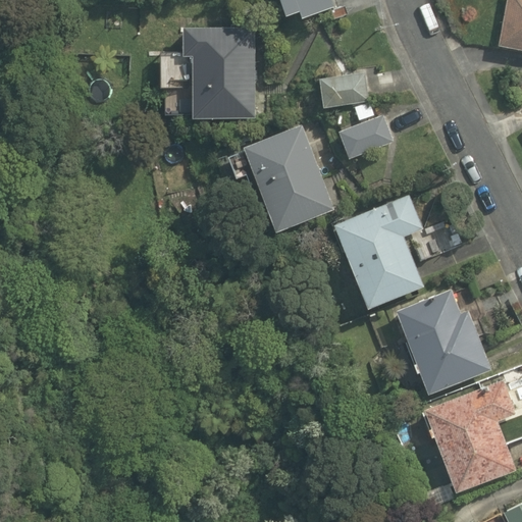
[(331,0),(279,0),(284,13),(299,9),(302,16),(333,6),(331,0)]
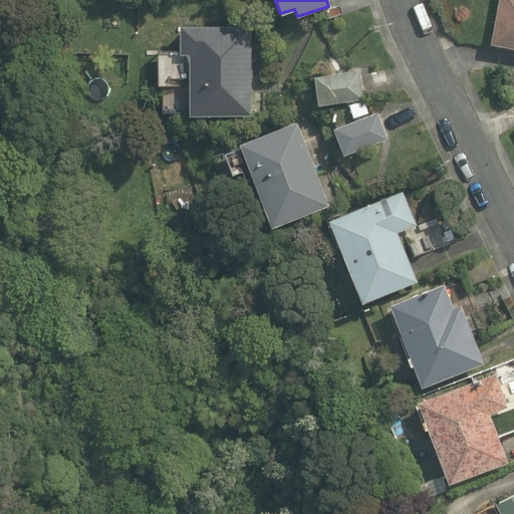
[(513,0),(498,0),(490,45),(513,49),(513,0)]
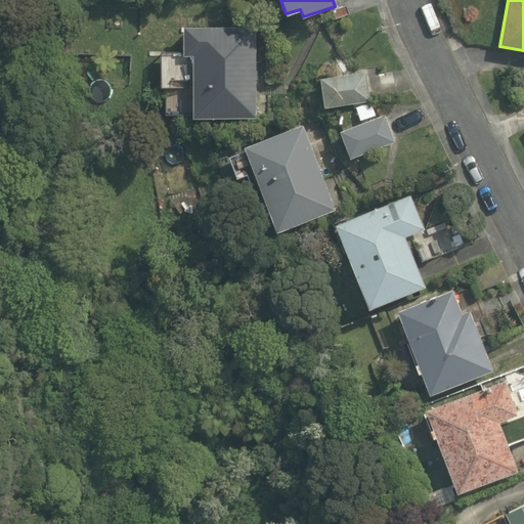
[(192,117),(255,118),(256,27),(184,27),(183,54),(192,54),(192,117)]
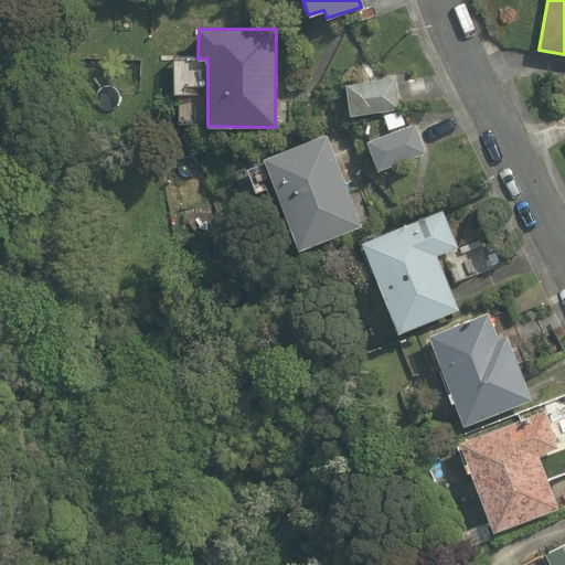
[(345,84),(349,115),(398,108),(394,77),(345,84)]
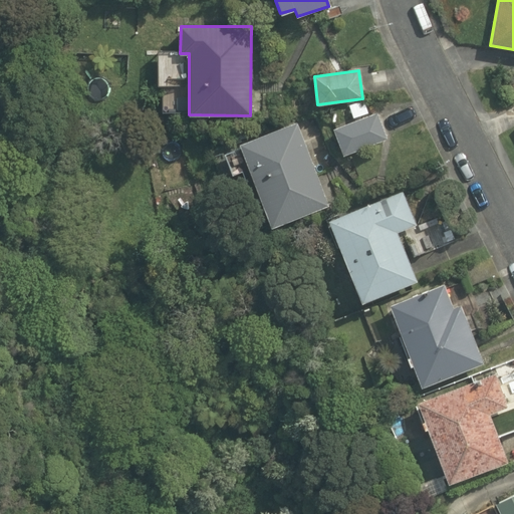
[(333,129),(343,155),(388,139),(377,112),(333,129)]
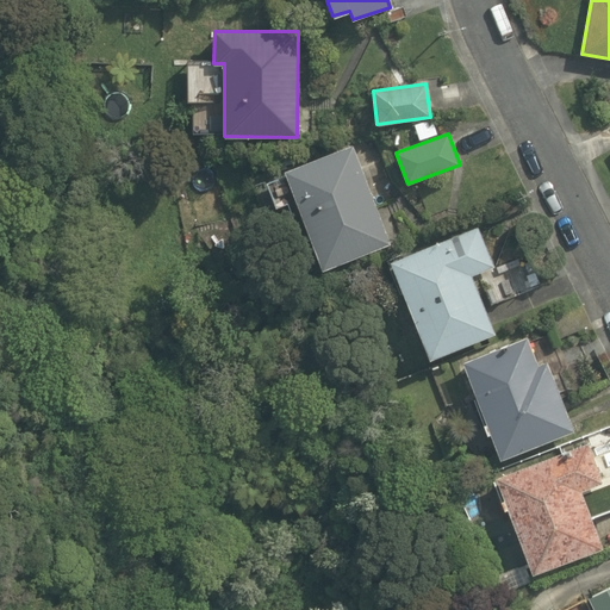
[(352,144),(284,170),(321,269),(390,244),(352,144)]
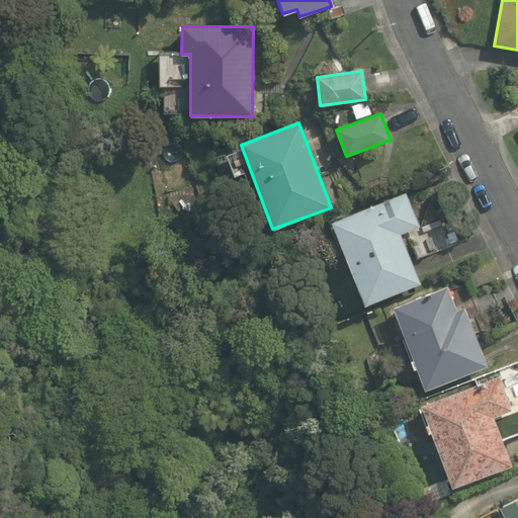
[(406,192),(331,222),(364,305),(420,282),(401,234),(419,226),(406,192)]
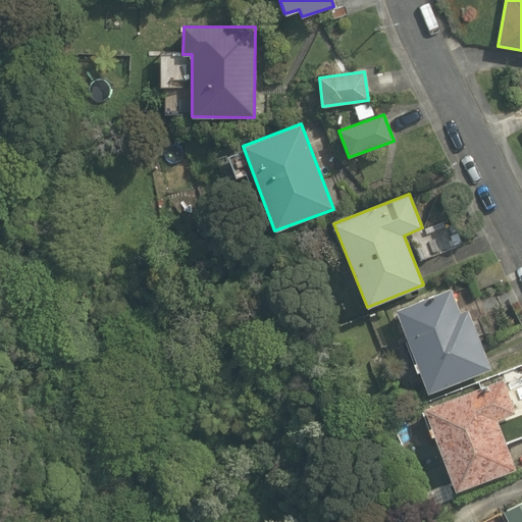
[(460,312),(450,288),(396,309),(427,393),(490,369),(468,309),(460,312)]
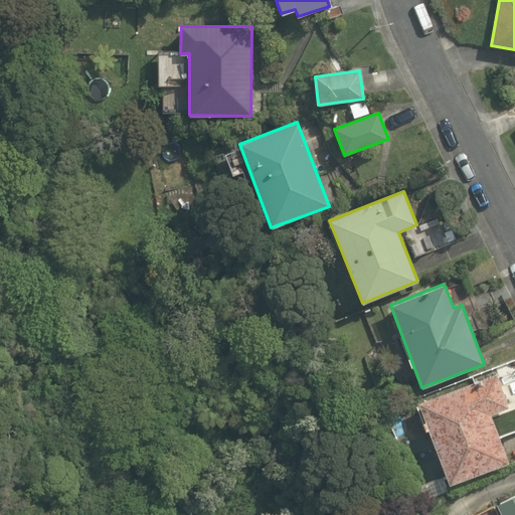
[(491,414),(509,407),(496,374),(418,402),(449,484),(508,462),(491,414)]
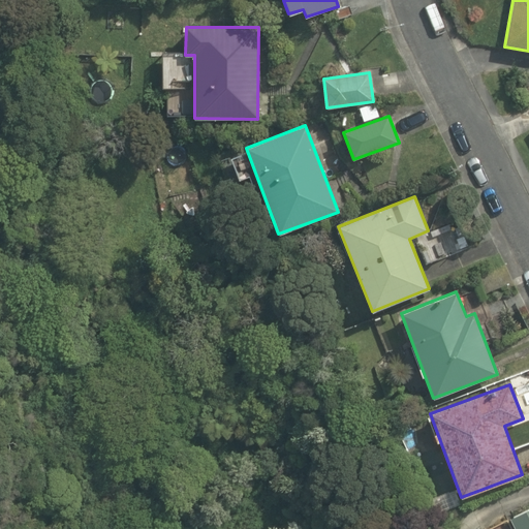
[(516,528),(528,528),(528,508),(510,518),(516,528)]
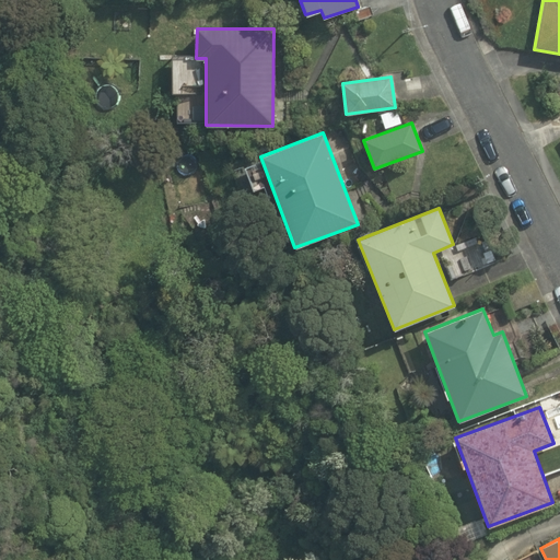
All buildings are outlined.
